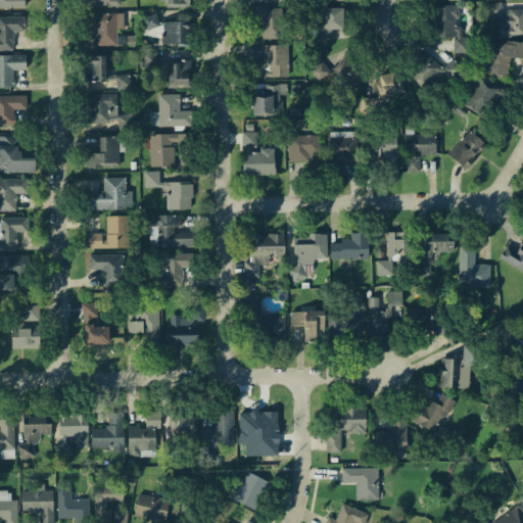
[(0,0),(0,9),(29,9),(28,0),(0,0)]
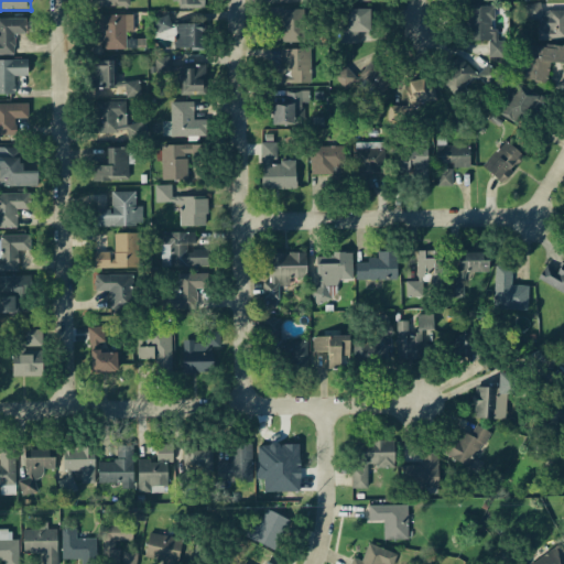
[(95,0),(95,9),(129,9),(129,0),(95,0)]
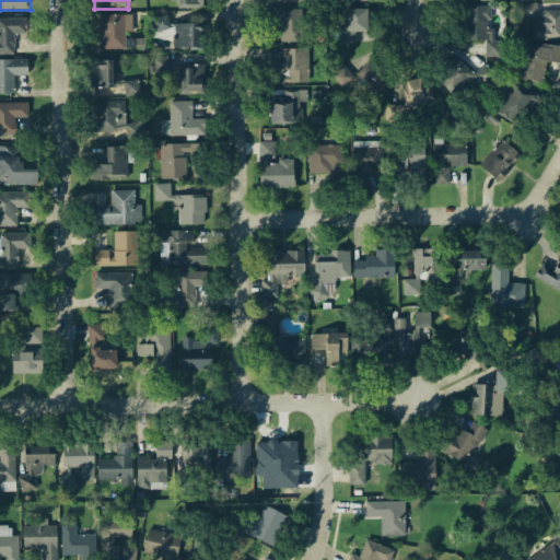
[(201,0),(174,0),(174,10),(202,10),(201,0)]
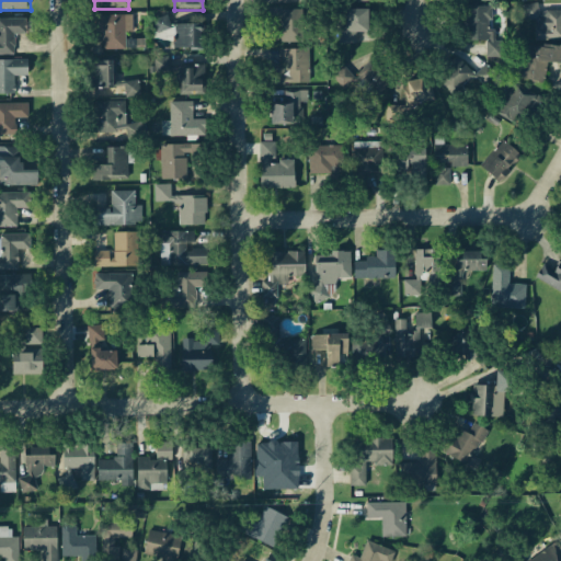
[(464,42),(488,43),(487,58),(502,59),(503,43),(491,43),(493,9),(466,8),(464,42)]
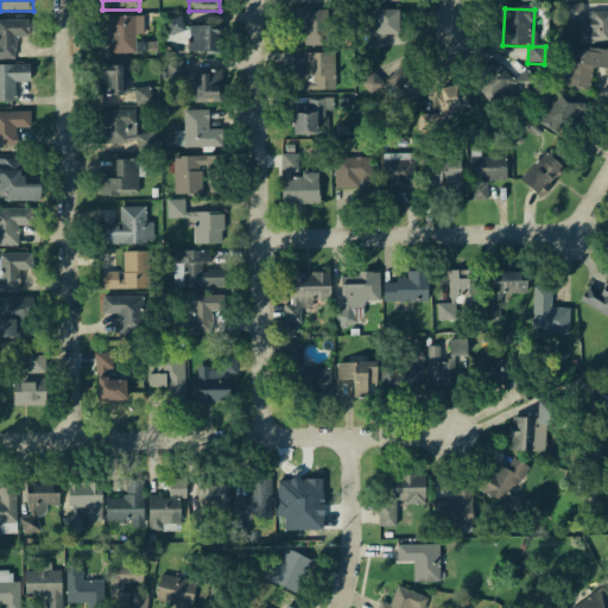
[(607,8),(567,10),(568,26),(580,26),(580,46),(607,45),(607,8)]
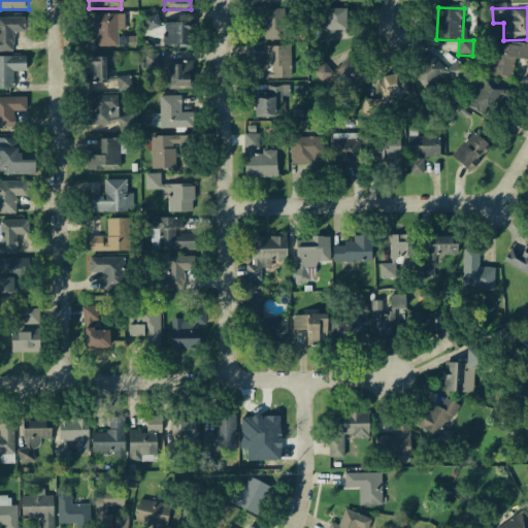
[(347,9),(321,9),(321,41),(335,41),(335,32),(347,32),(347,9)]
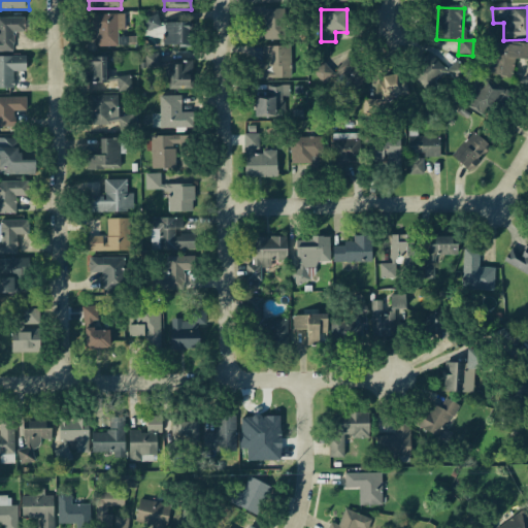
[(263,24),(263,41),(285,41),(285,10),(253,10),(253,24),(263,24)]
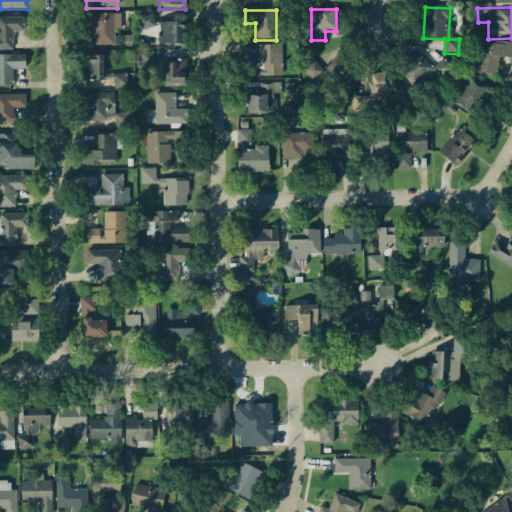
[(120,31),(120,15),(91,15),(91,46),(116,46),(116,31),(120,31)]
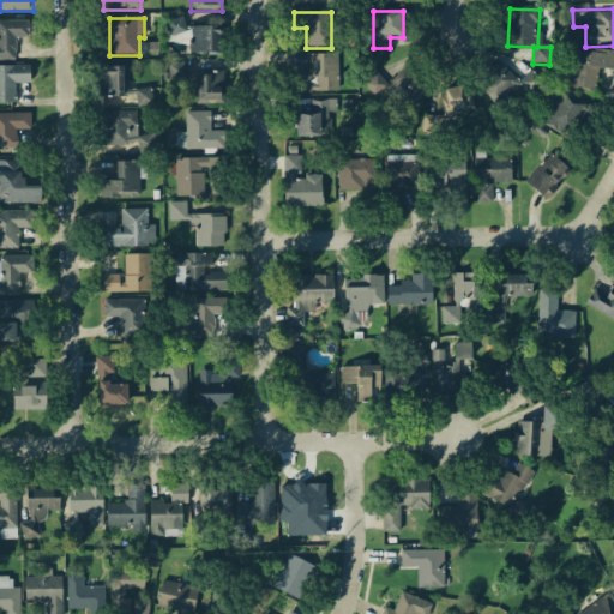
[(188,55),(223,55),(223,28),(186,28),(186,20),(169,20),(169,38),(188,38),(188,55)]
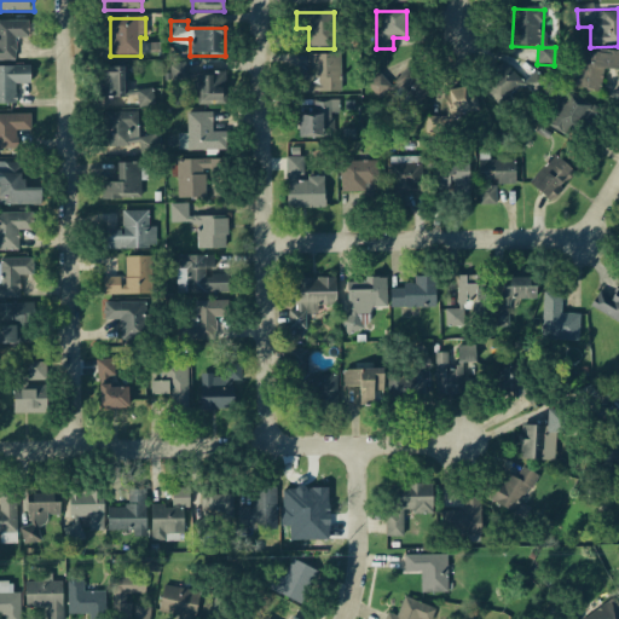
[(0,62),(16,62),(16,40),(30,40),(30,22),(0,22),(0,62)]
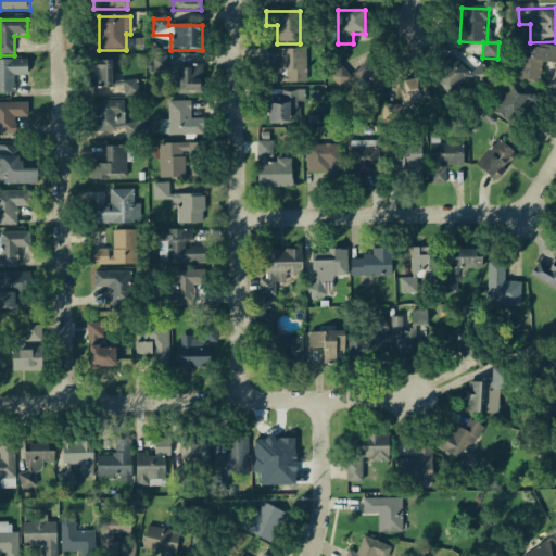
[(555,64),(555,47),(517,47),(516,83),(541,83),(541,64),(555,64)]
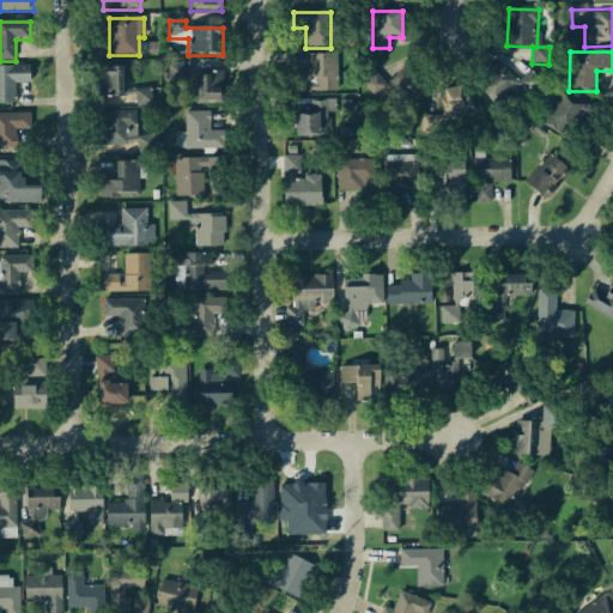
[(338,92),(338,55),(308,55),(308,77),(297,77),(298,92),(338,92)]
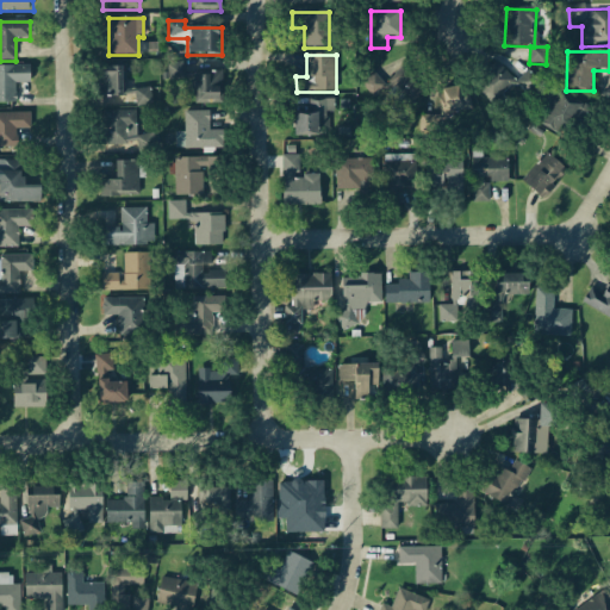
[(473,86),(493,107),(516,86),(527,97),(541,83),(528,70),(516,82),(497,62),(473,86)]
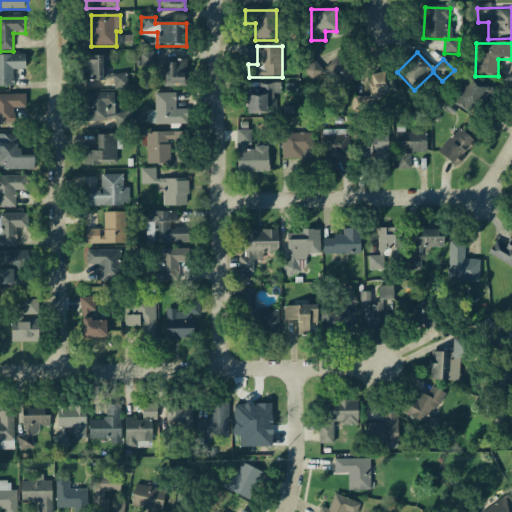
[(0,86),(13,86),(12,70),(25,70),(25,56),(0,56),(0,86)]
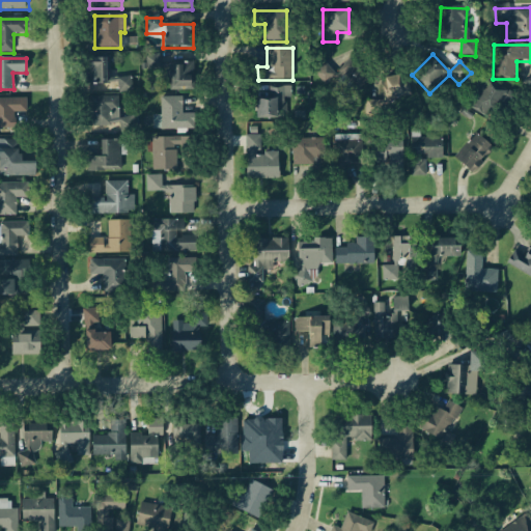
[(107,58),(86,59),(87,86),(118,85),(118,92),(132,92),(132,78),(107,79),(107,58)]
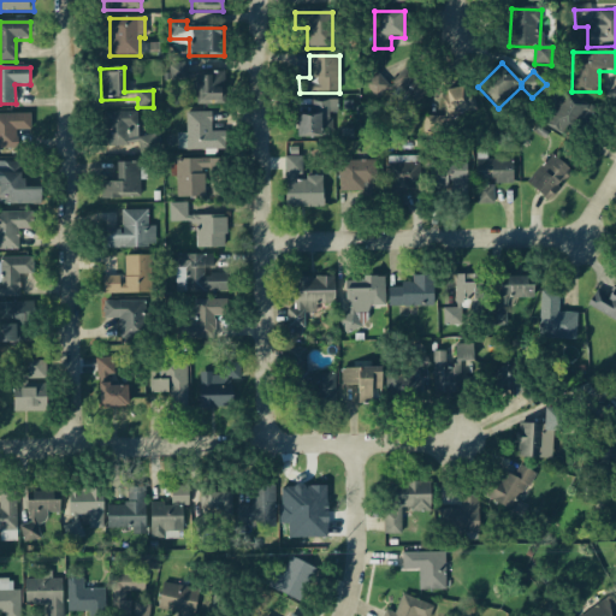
[(390,88),(377,75),(363,89),(402,124),(430,93),(406,71),(390,88)]
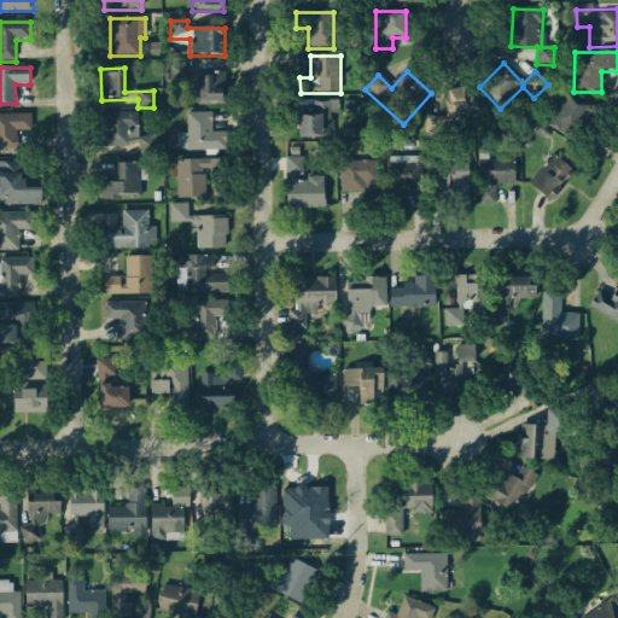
[(226,106),(226,74),(197,74),(197,106),(226,106)]
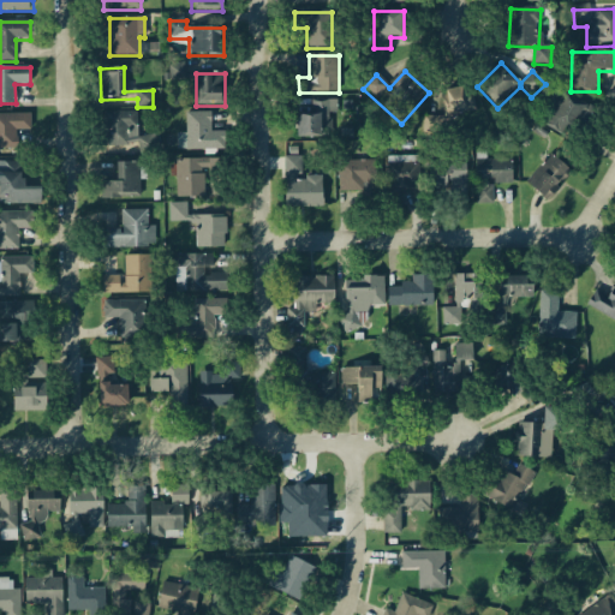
[(445,91),(449,115),(472,111),(467,87),(445,91)]
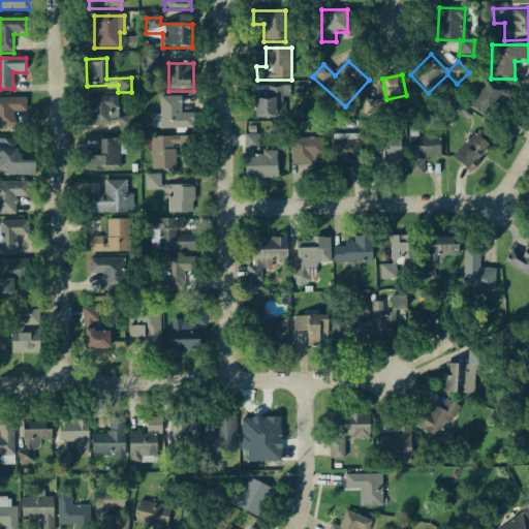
[(470,111),(502,126),(517,98),(485,82),(470,111)]
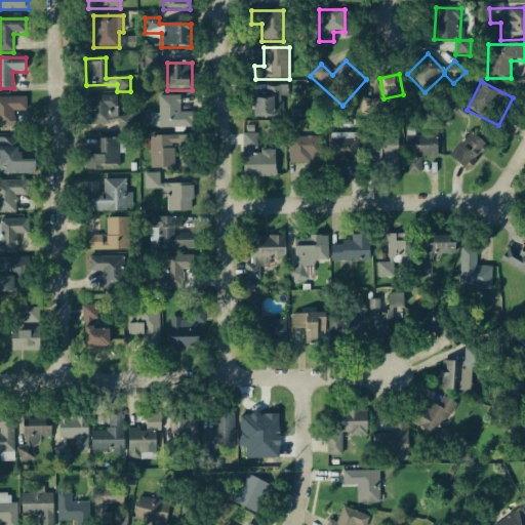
[(253,117),(282,117),(282,87),(264,87),(264,93),(253,93),(253,117)]
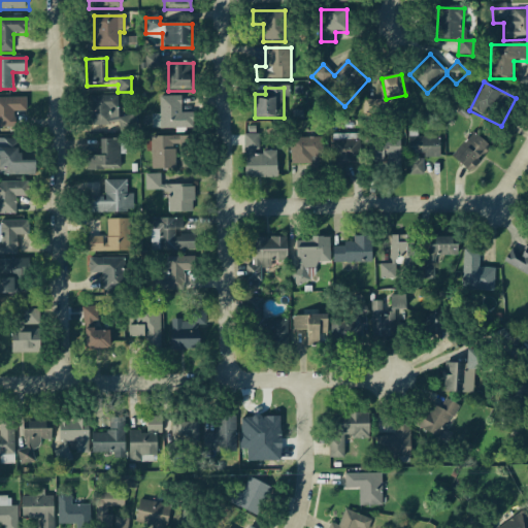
[(87,97),(88,126),(120,126),(120,132),(137,132),(137,117),(119,117),(118,96),(87,97)]
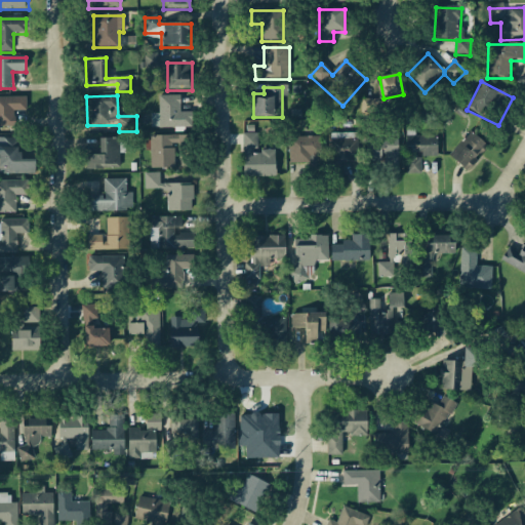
[(192,113),(179,113),(180,97),(158,96),(158,128),(192,129),(192,113)]
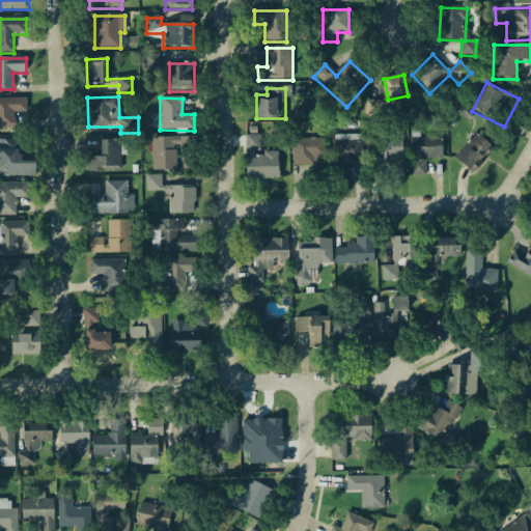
[(26,99),(0,99),(0,130),(15,130),(15,113),(26,113),(26,99)]
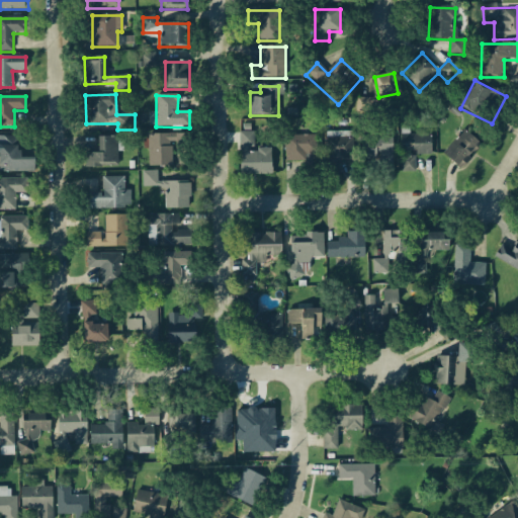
[(358,113),(376,112),(375,99),(358,99),(358,113)]
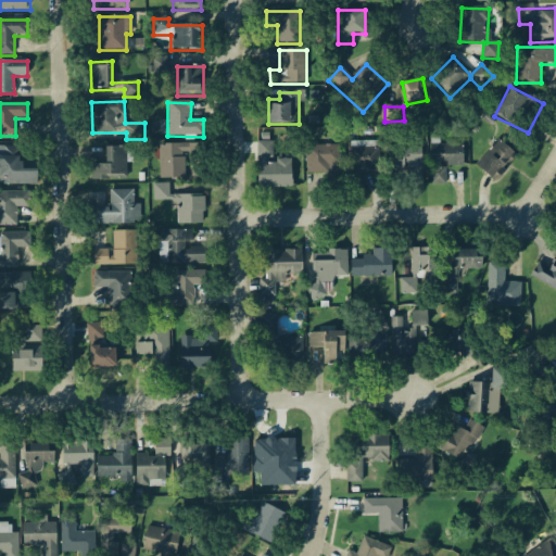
[(494,182),(517,158),(497,140),(476,165),(494,182)]
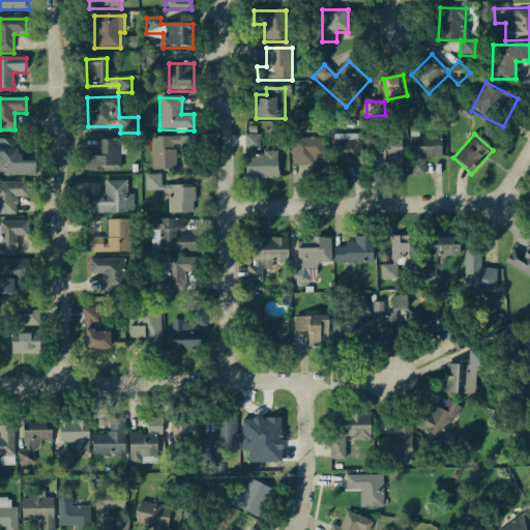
[(245,179),(278,179),(278,150),(261,150),(261,136),(245,136),(245,179)]
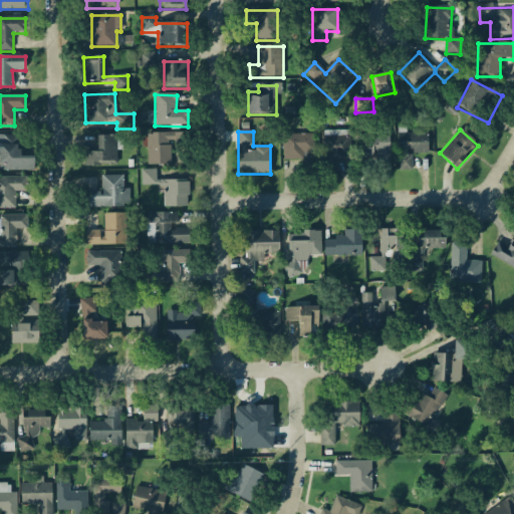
[(350,132),(324,132),(324,160),(350,160),(350,132)]
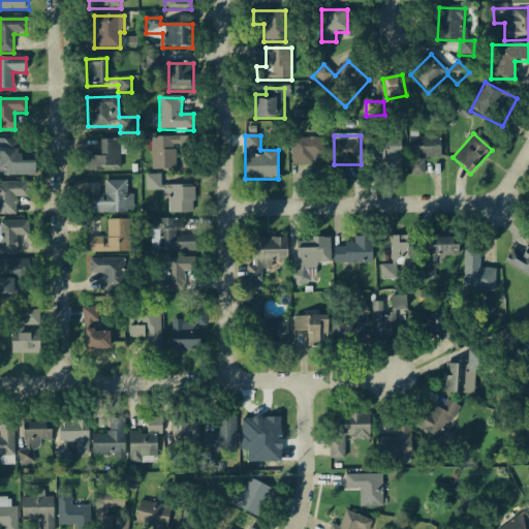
[(440,158),(440,137),(409,137),(409,176),(423,176),(423,158),(440,158)]
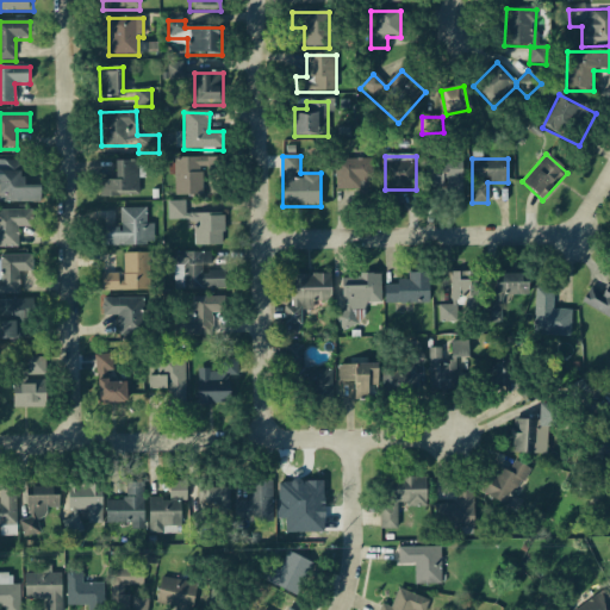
[(175,197),(224,197),(224,160),(175,160),(175,197)]
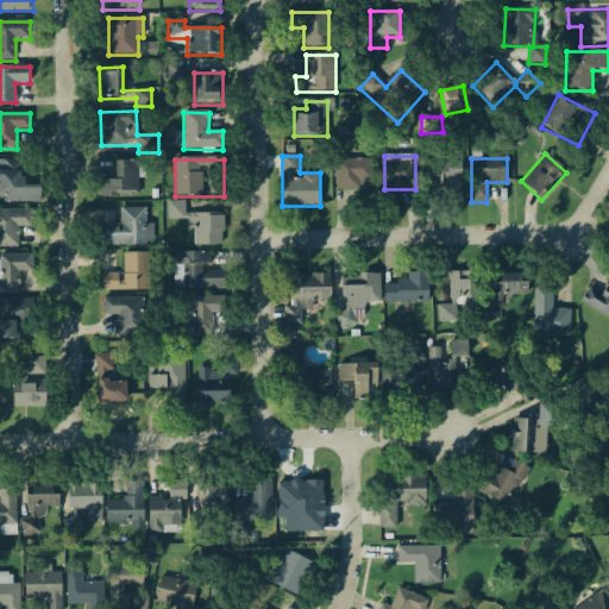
[(358,190),(358,203),(372,203),(372,159),(337,159),(337,190),(358,190)]
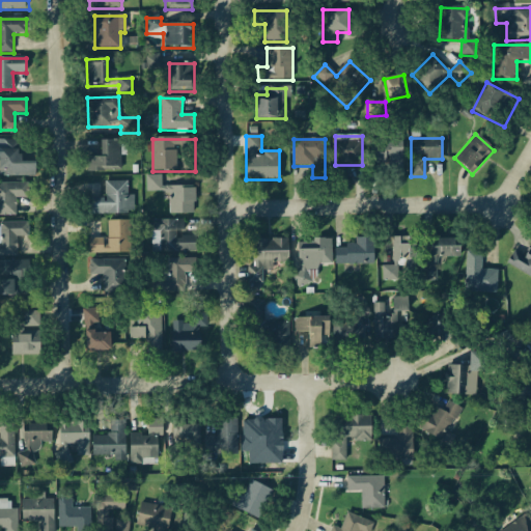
[(370,140),(371,164),(391,163),(391,172),(402,172),(402,140),(370,140)]
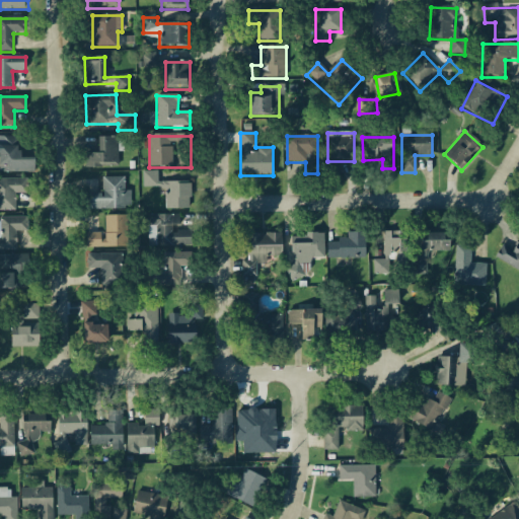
[(98,154),(84,154),(84,168),(118,168),(118,138),(98,138),(98,154)]
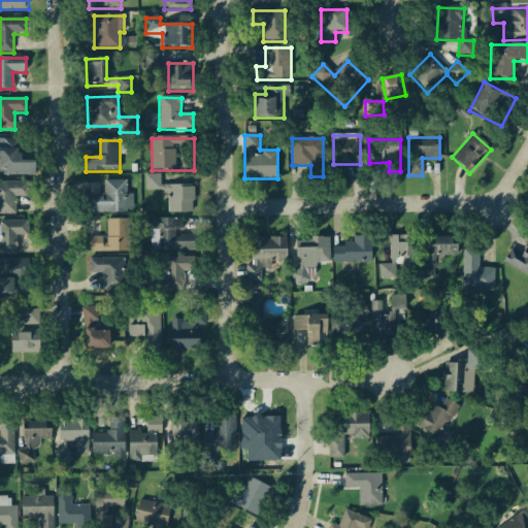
[(0,175),(35,175),(35,161),(19,161),(19,141),(3,141),(3,150),(0,150),(0,175)]
